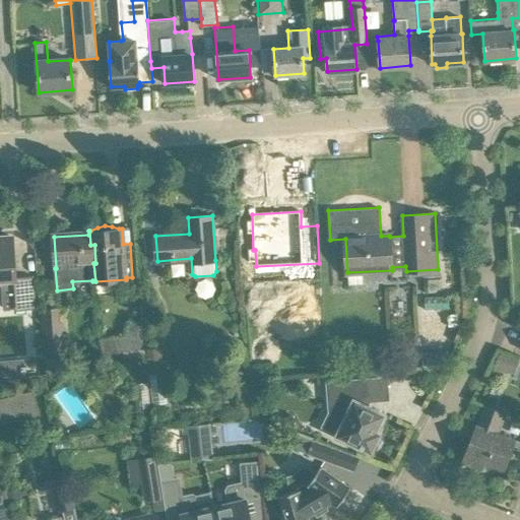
[(0,279),(3,280),(5,308),(34,306),(33,282),(15,283),(12,237),(0,237),(0,279)]
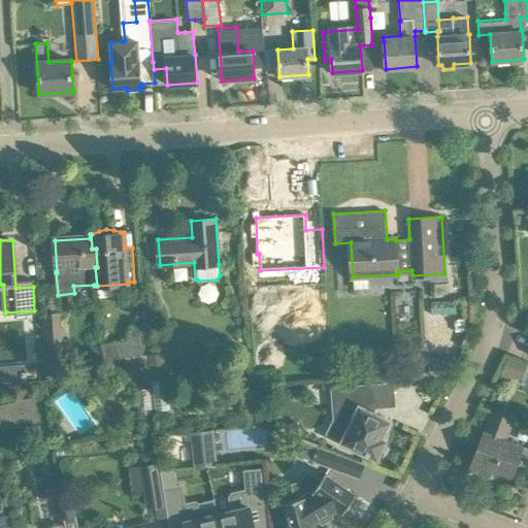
[(455,302),(431,303),(432,316),(456,315),(455,302)]
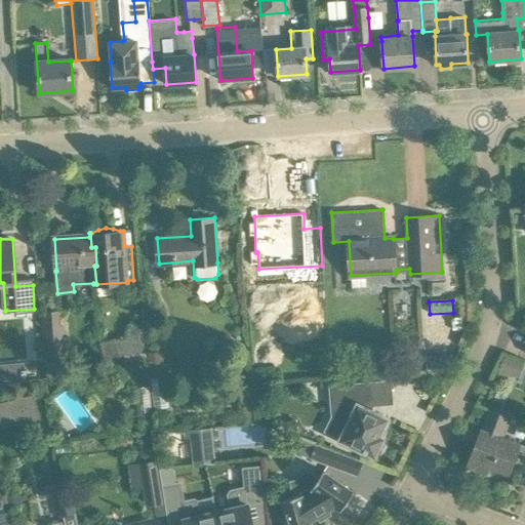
[(41,312),(45,359),(68,357),(65,324),(61,325),(59,310),(41,312)]
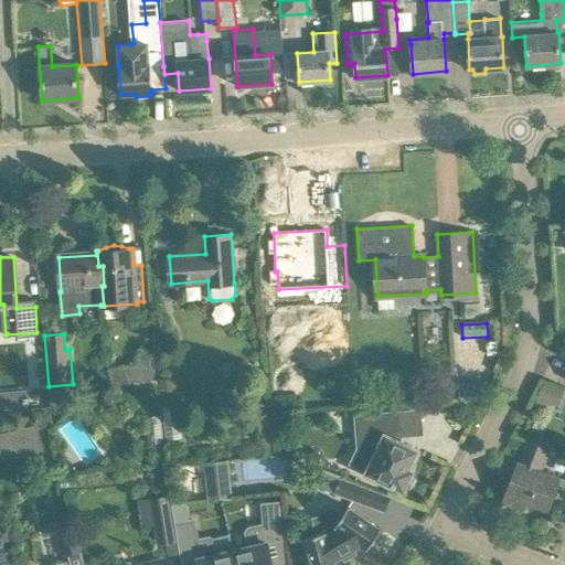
[(160,384),(158,347),(139,348),(140,363),(112,364),(113,386),(160,384)]
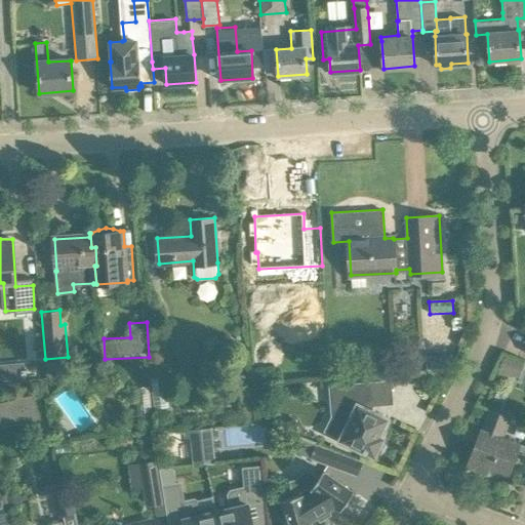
[(322,356),(308,357),(309,371),(323,370),(322,356)]
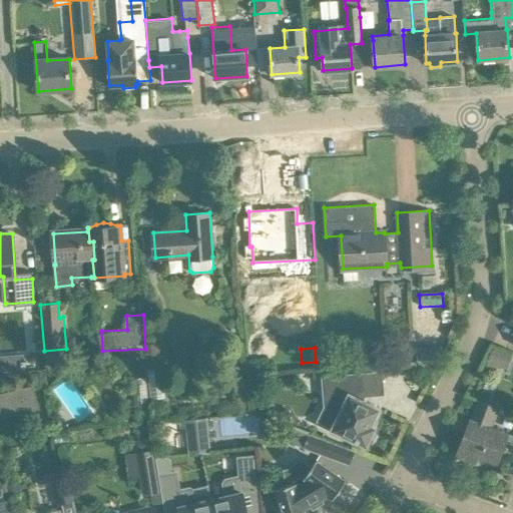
[(492,351),(485,370),(495,374),(497,368),(507,372),(512,358),(492,351)]
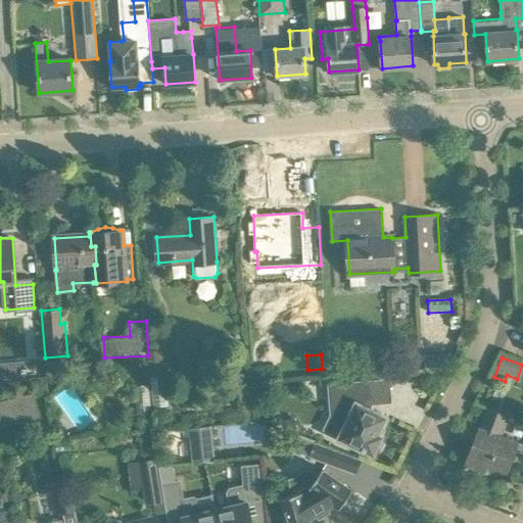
[(371,396),(370,380),(329,383),(330,399),(334,399),(335,406),(331,413),(347,421),(339,437),(342,439),(341,441),(351,446),(352,444),(374,455),(375,453),(379,452),(382,449),(384,445),(384,441),(382,438),(383,436),(379,433),(387,417),(361,405),(365,396),(371,396)]
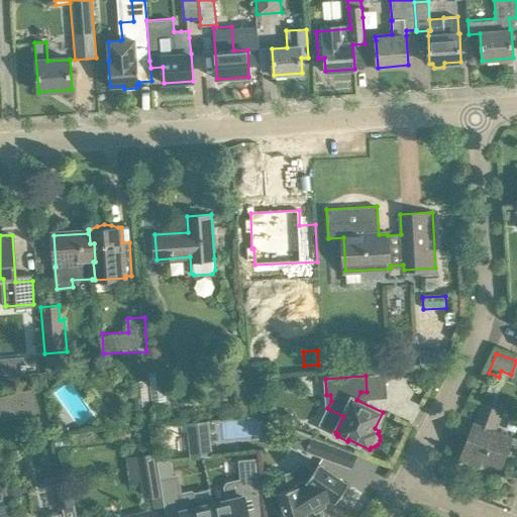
[(33,388),(0,396),(0,405),(3,418),(18,414),(35,410),(37,410),(32,390),(34,390),(33,388)]
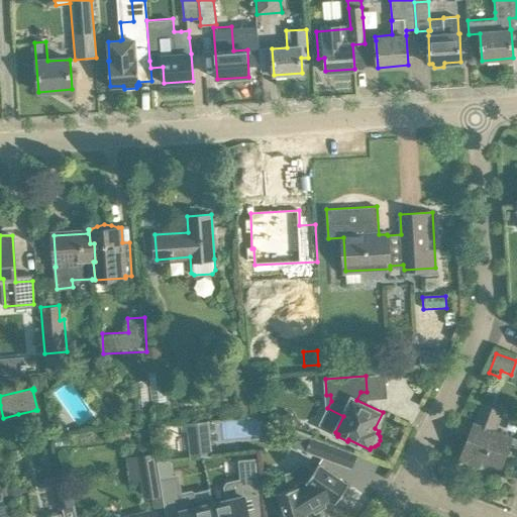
[(510,437),(494,430),(501,410),(483,403),(475,423),(474,423),(459,458),(479,466),(481,460),(500,468),(508,446),(510,437)]
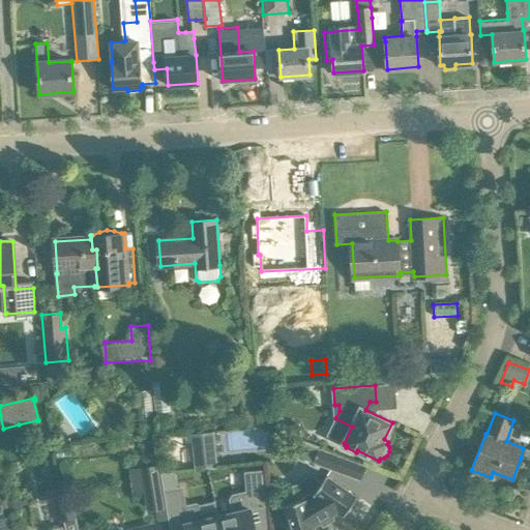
[(193,441),(196,468),(216,466),(213,432),(193,434),(193,441)]
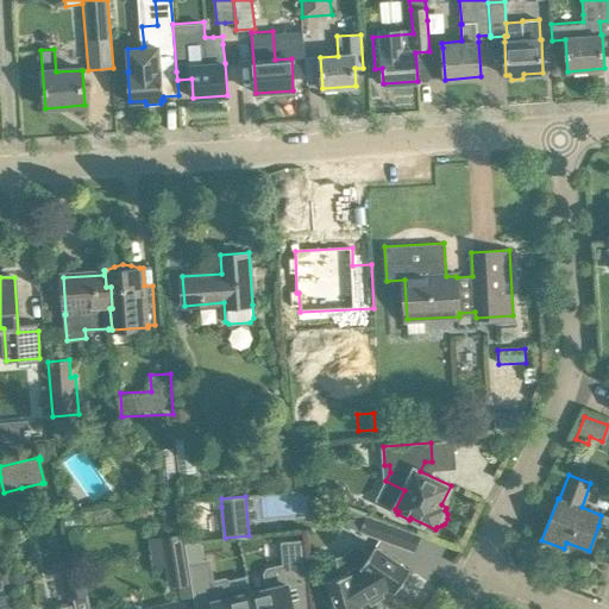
[(394,523),(366,514),(349,507),(343,523),(360,531),(360,532),(387,541),(394,523)]
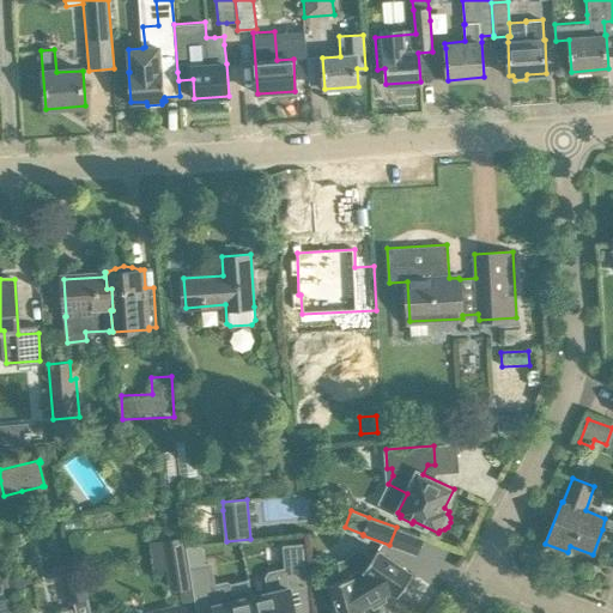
[(295,612),(291,592),(310,590),(305,533),(305,534),(305,545),(285,546),(287,569),(269,572),(267,576),(271,592),(253,595),(256,612),(295,612)]
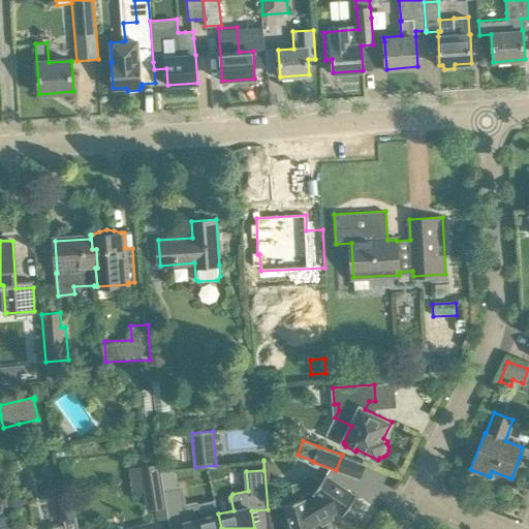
[(145,467),(151,507),(165,505),(160,471),(159,464),(145,467)]
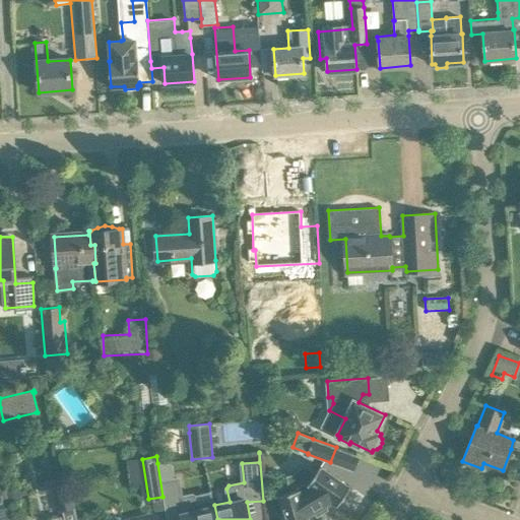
[(158,463),(157,463),(164,497),(167,519),(184,516),(184,519),(217,519),(214,505),(199,509),(196,496),(192,494),(182,497),(179,477),(174,478),(173,472),(172,462),(158,464),(158,463)]
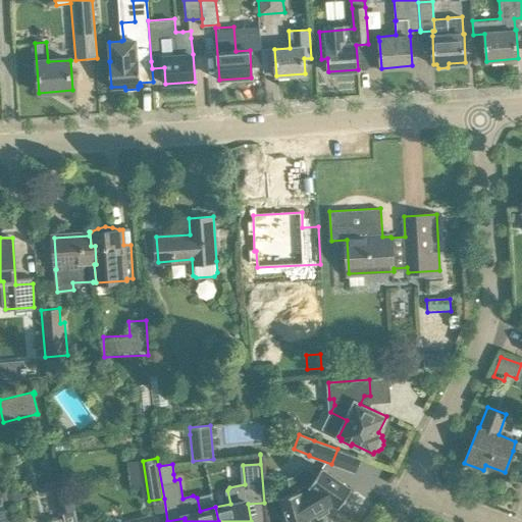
[(279,496),(286,521),(310,521),(309,517),(316,513),(318,517),(328,511),(327,508),(333,503),(338,507),(352,488),(322,467),(316,476),(306,469),(290,479),(293,492),(279,496)]
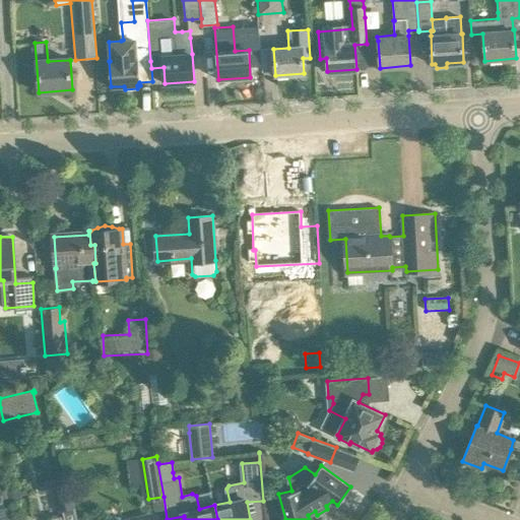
[(75,508),(69,481),(53,485),(59,512),(75,508)]
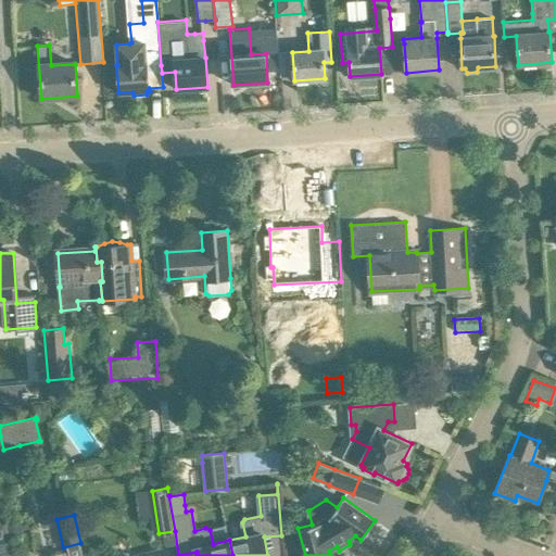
[(9,536),(24,533),(20,519),(5,523),(9,536)]
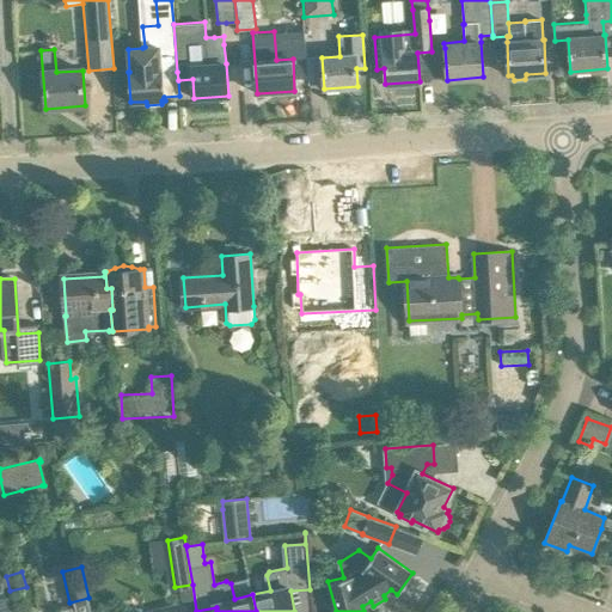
[(0,609),(0,611),(16,611),(11,595),(0,597),(0,609)]
